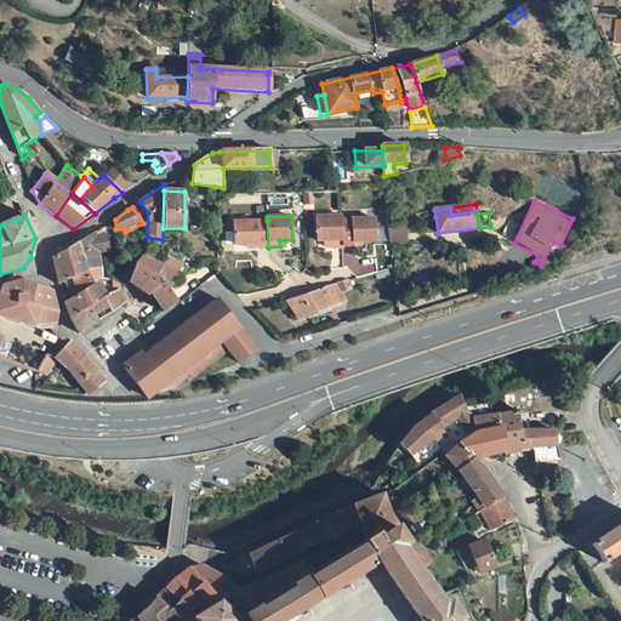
[(342,220),(342,216),(317,216),(318,241),(325,240),(330,240),(330,246),(331,248),(343,248),(343,246),(342,220)]
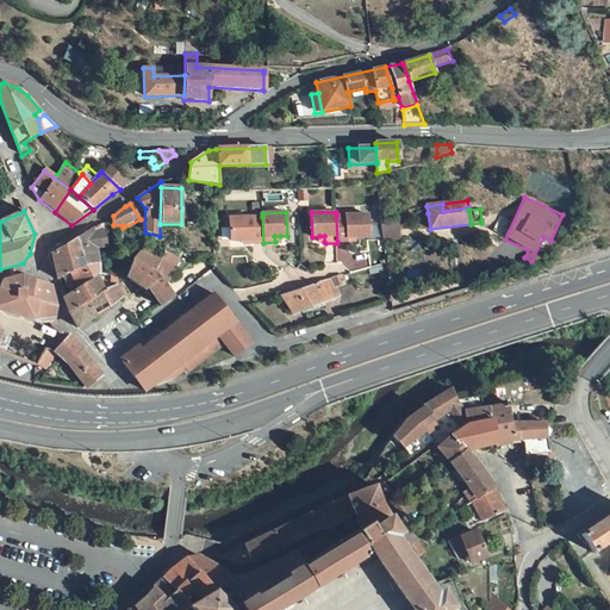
[(368,215),(336,216),(337,242),(348,241),(348,237),(355,237),(369,237),(368,215)]
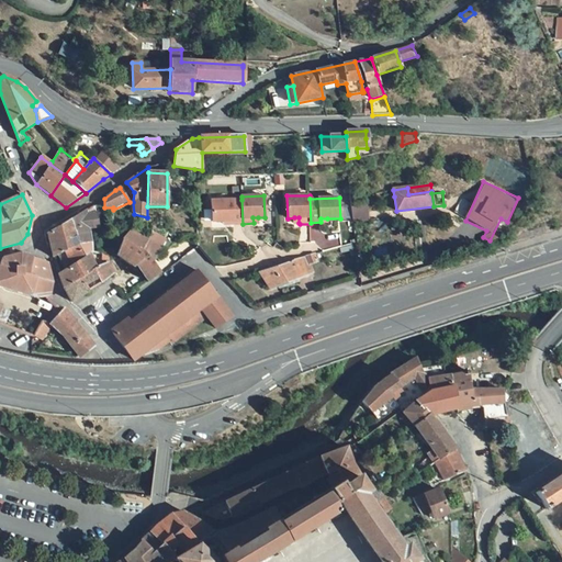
[(242,200),(211,201),(212,222),(224,221),(232,221),(232,224),(243,224),(242,200)]
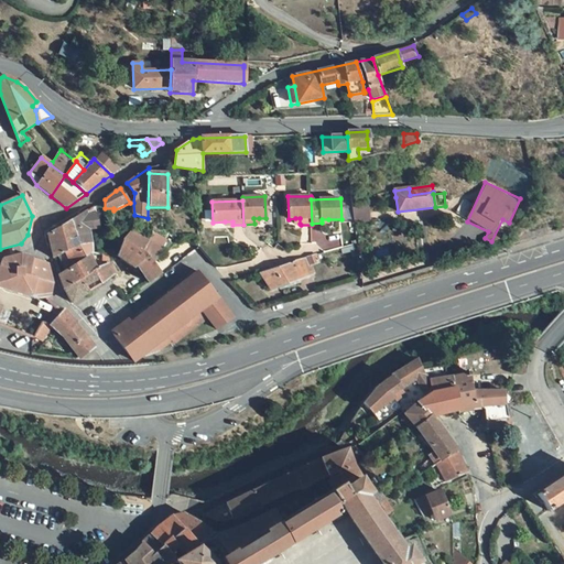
[(365,202),(353,203),(355,223),(367,220),(365,202)]
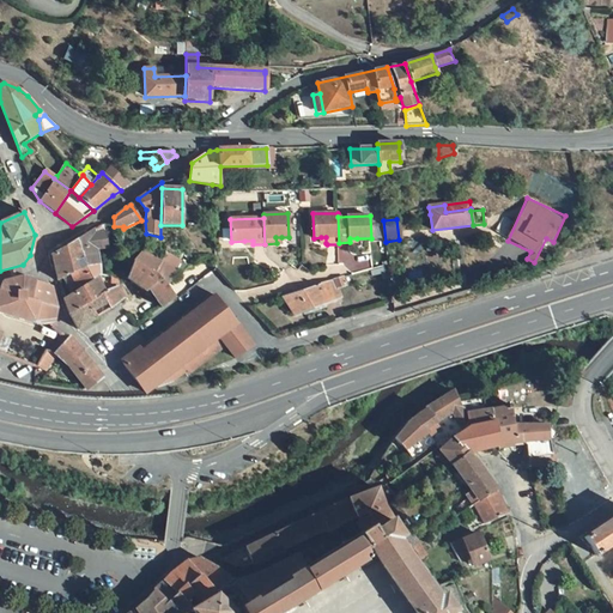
[(95,230),(78,240),(85,267),(93,280),(97,278),(101,277),(97,249),(107,248),(104,232),(95,234),(95,230)]
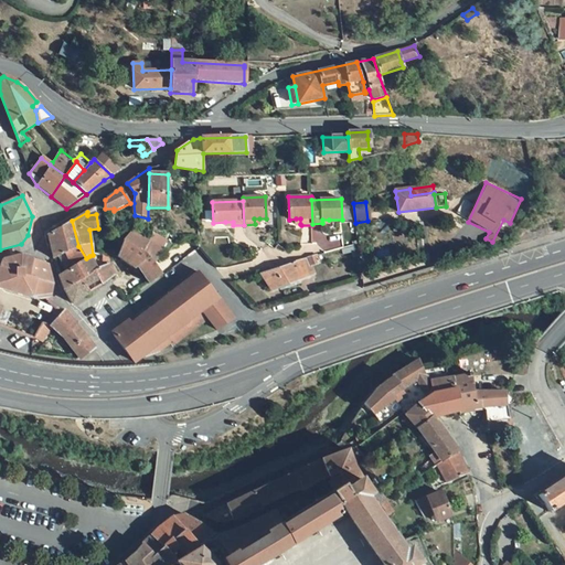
[(72,221),(48,235),(53,259),(54,258),(59,257),(78,246),(72,221)]
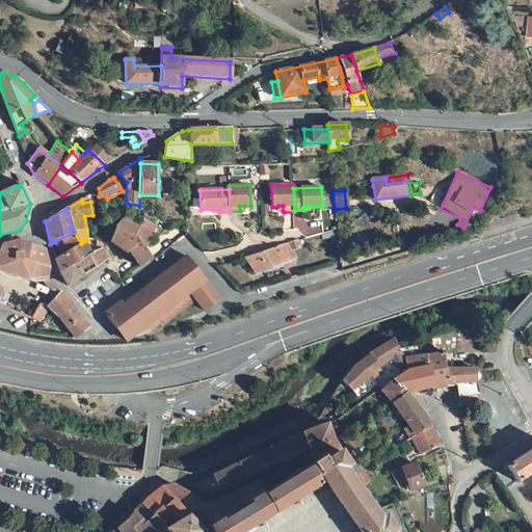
[(135,230),(118,220),(115,228),(130,236),(135,230)]
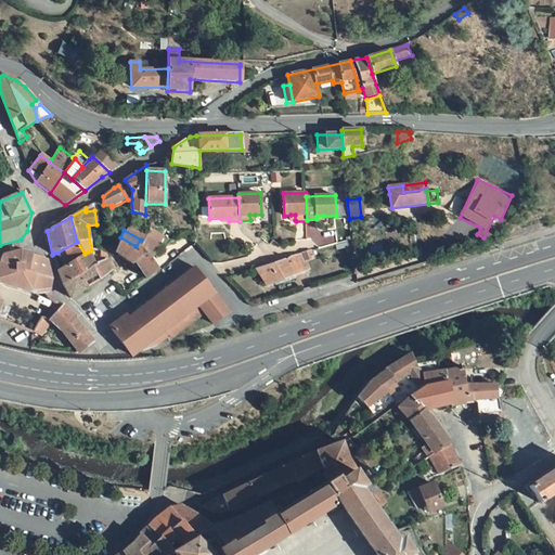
[(141,240),(136,246),(140,248),(145,253),(151,259),(159,245),(143,236),(141,240)]
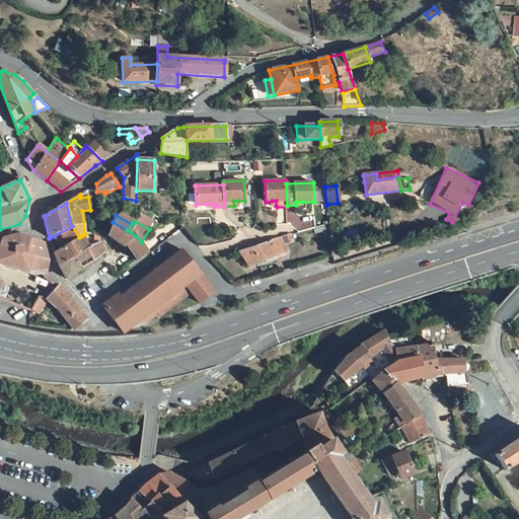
[(113,222),(107,236),(121,245),(123,243),(126,244),(136,236),(131,232),(127,230),(113,222)]
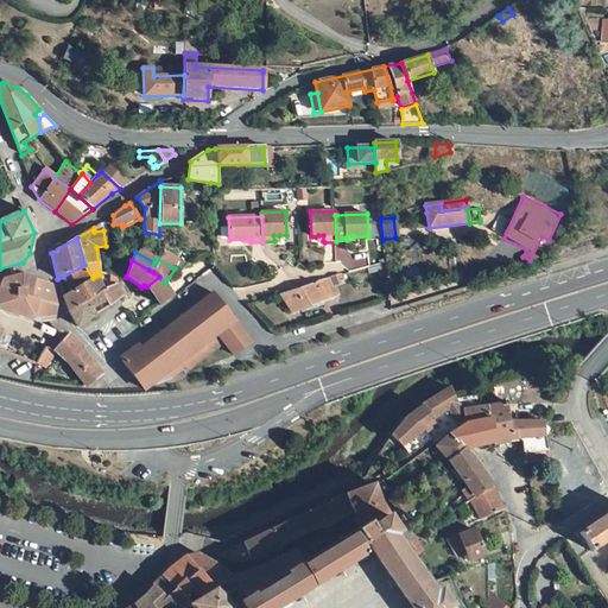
[(84,265),(63,277),(70,292),(93,278),(84,265)]
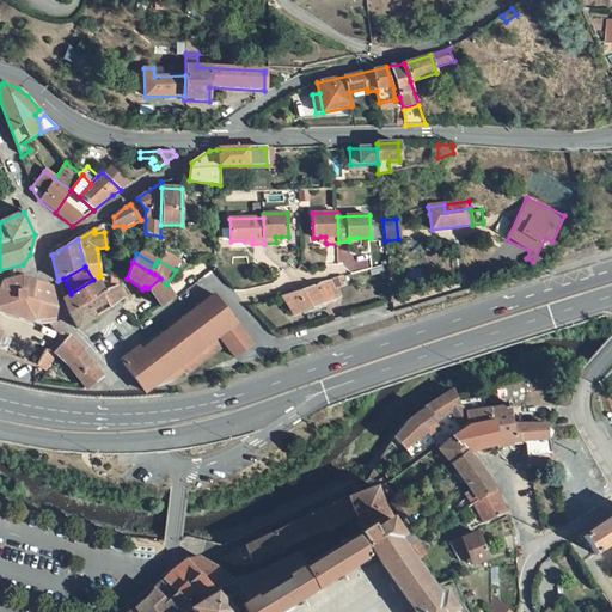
[(1,282),(0,287),(0,311),(40,324),(54,323),(57,306),(56,306),(51,287),(36,282),(36,280),(23,276),(1,282)]
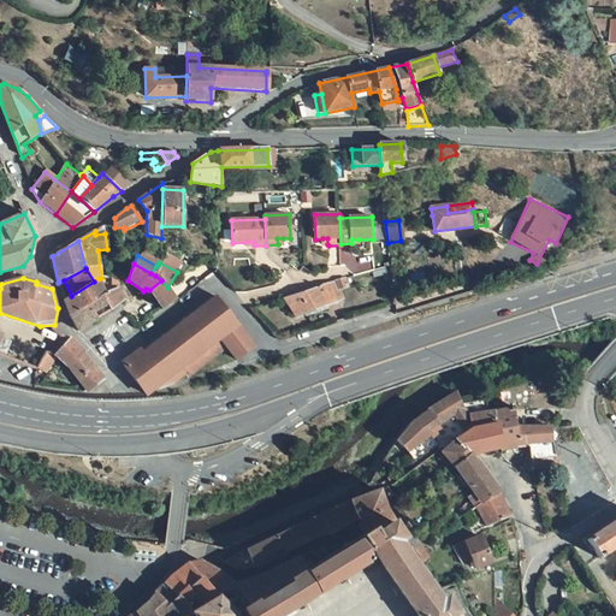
[(66,300),(64,301),(70,318),(88,307),(102,297),(106,292),(98,279),(94,282),(71,296),(66,300)]
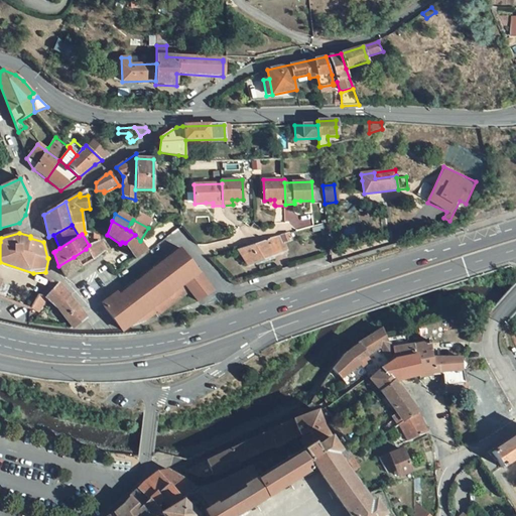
[(266,241),(239,250),(247,265),(285,250),(282,243),(291,241),(289,234),(266,241)]
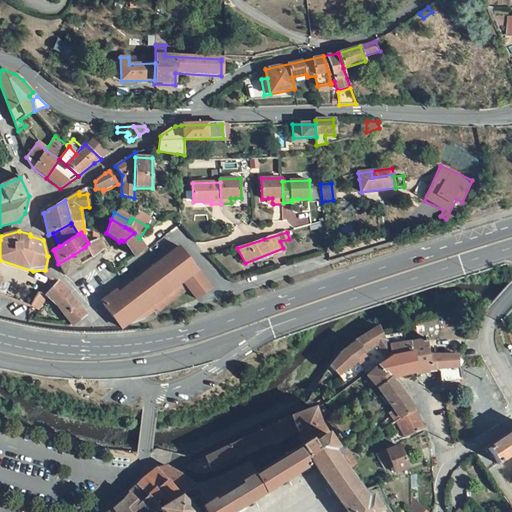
[(53,233),(49,234),(55,249),(59,246),(53,233)]
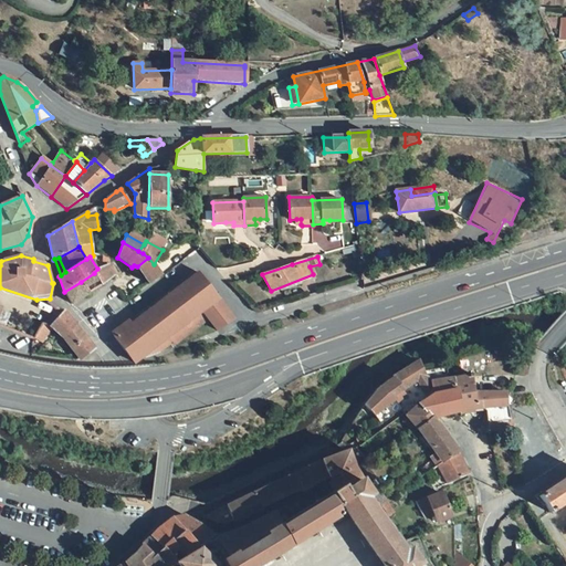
[(148,258),(137,266),(149,285),(161,276),(154,264),(148,258)]
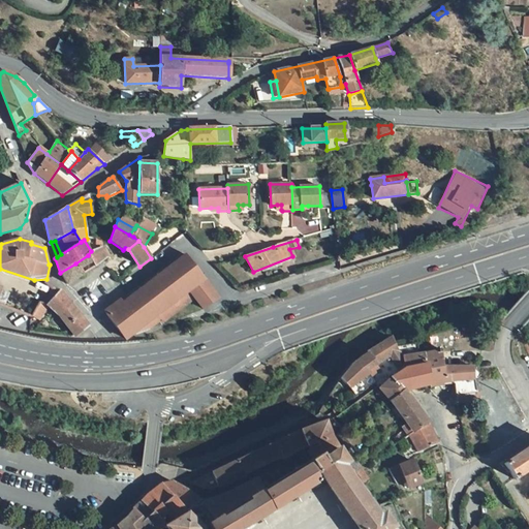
[(88,255),(94,267),(102,260),(110,256),(105,248),(103,249),(102,247),(91,251),(88,255)]
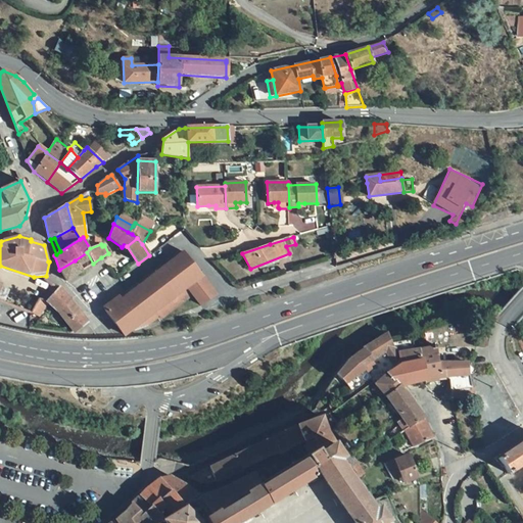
[(203,276),(184,251),(120,299),(119,297),(104,307),(106,311),(106,312),(125,336),(134,329),(135,332),(147,327),(160,317),(162,320),(195,295),(203,305),(218,295),(203,276)]
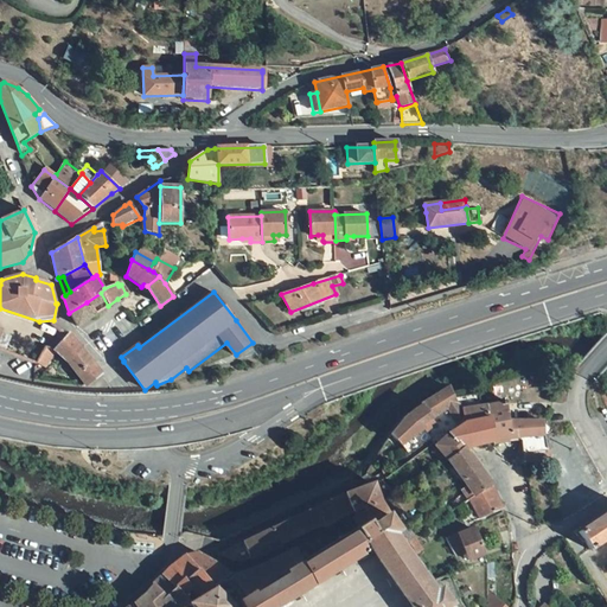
[(101,293),(87,302),(95,315),(108,306),(101,293)]
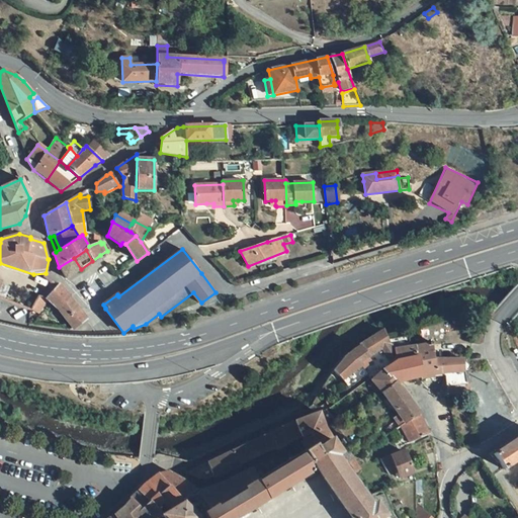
[(59,267),(67,279),(81,269),(74,258),(59,267)]
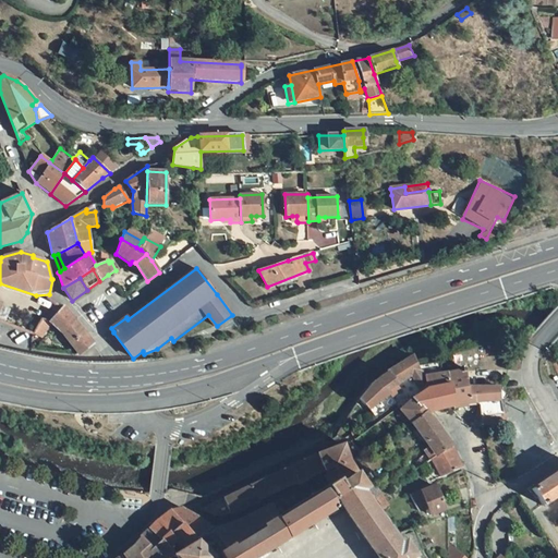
[(58,304),(44,319),(49,320),(62,306),(58,304)]
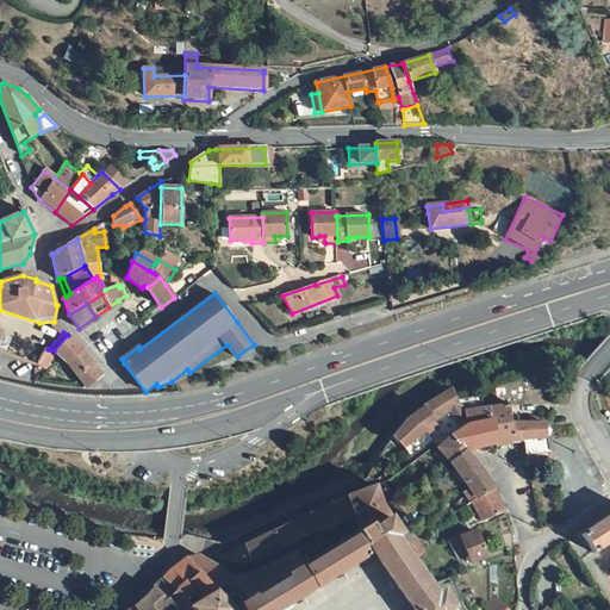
[(70,336),(68,335),(54,350),(55,352),(69,365),(87,387),(101,375),(70,336)]
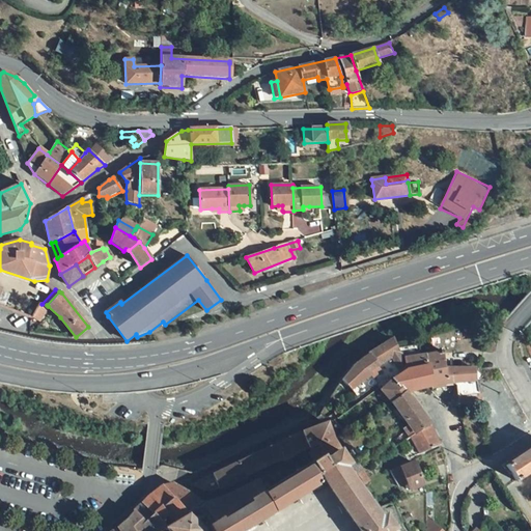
[(42,304),(34,317),(40,320),(48,306),(47,305),(42,304)]
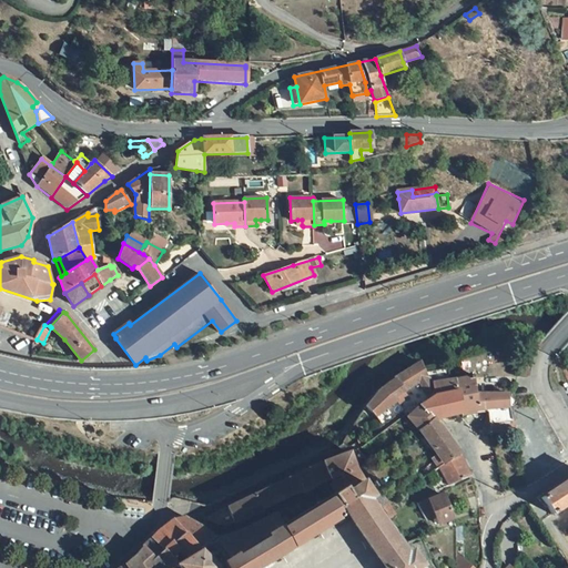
[(434,421),(462,414),(457,391),(455,379),(450,381),(448,369),(424,374),(423,368),(421,364),(396,378),(379,389),(375,396),(366,407),(375,417),(383,427),(402,413),(405,416),(419,432),(434,421)]
